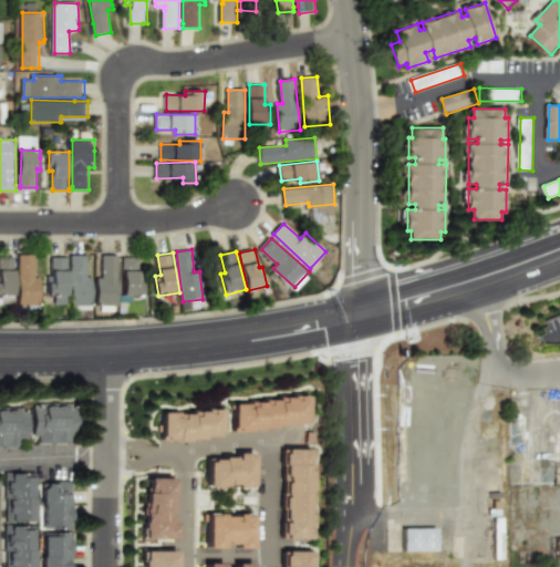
[(22,255),(38,256),(38,277),(43,277),(42,306),(20,305),(22,255)]
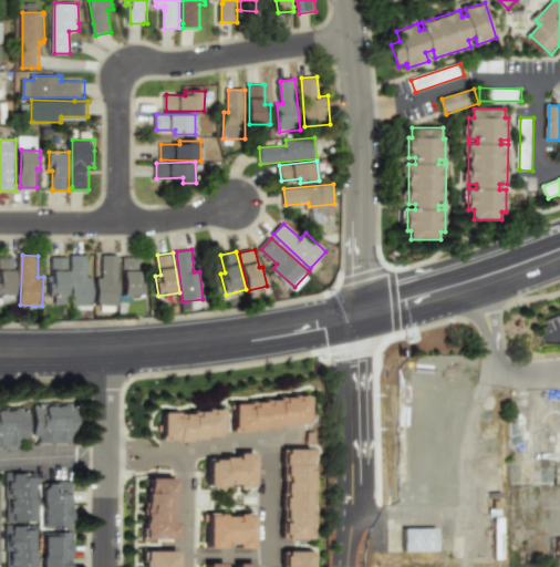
[(73,255),(90,256),(90,277),(94,277),(94,306),(72,305),(73,255)]
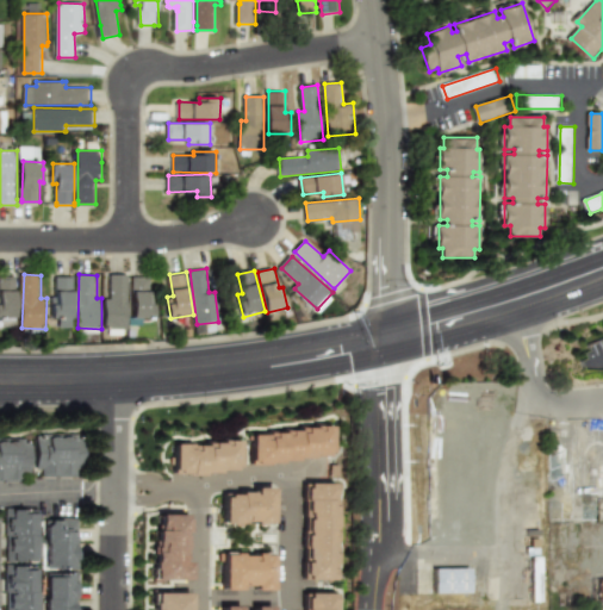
[(130,274),(112,274),(112,298),(106,298),(107,329),(130,329),(130,274)]
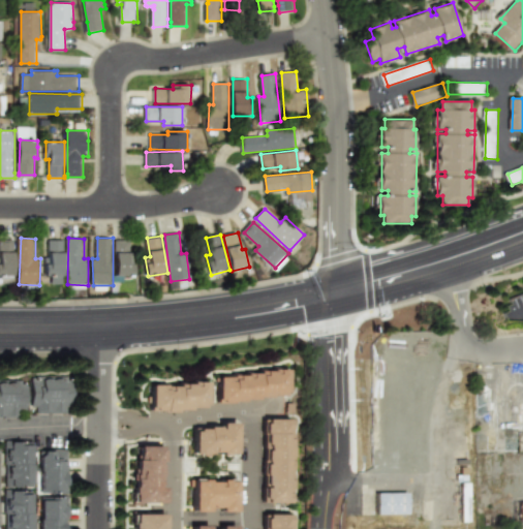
[(14,239),(0,239),(0,275),(16,275),(14,239)]
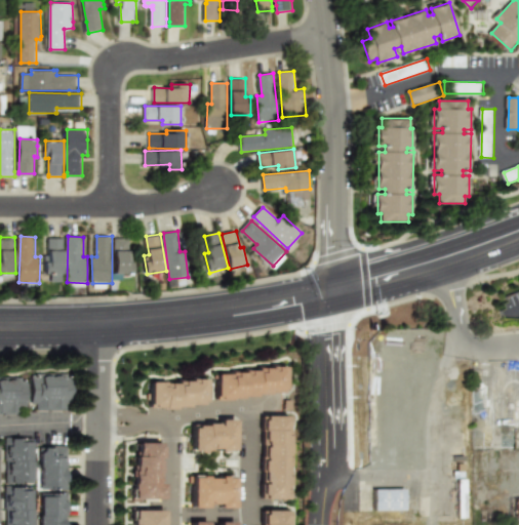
[(65,237),(49,237),(49,255),(46,255),(47,274),(65,274),(65,237)]
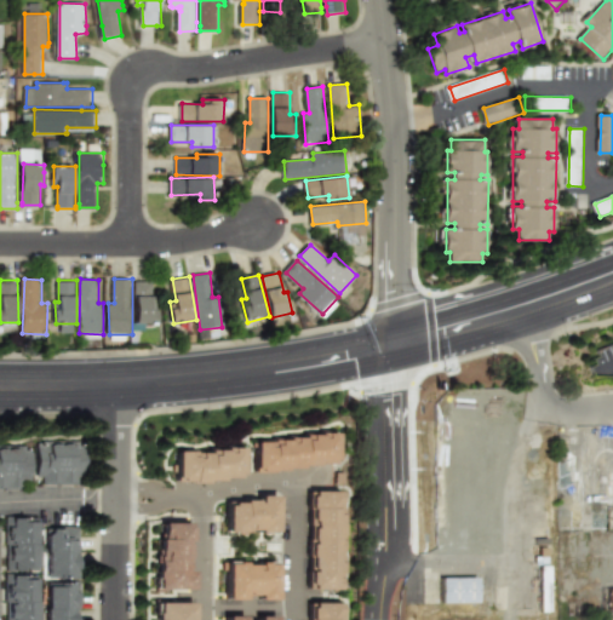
[(138,281),(155,281),(155,302),(159,302),(159,323),(137,323),(138,281)]
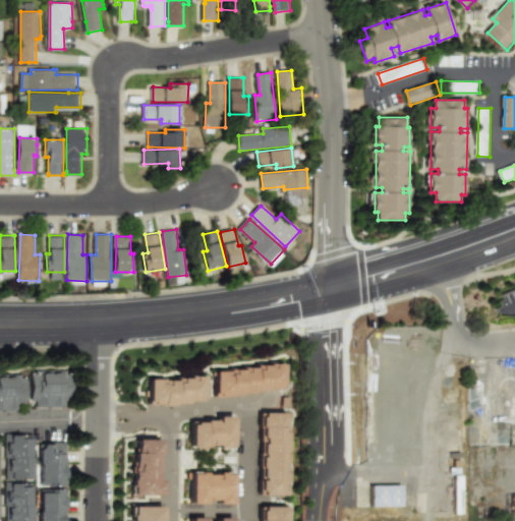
[(285,393),(285,366),(216,367),(216,394),(285,393)]
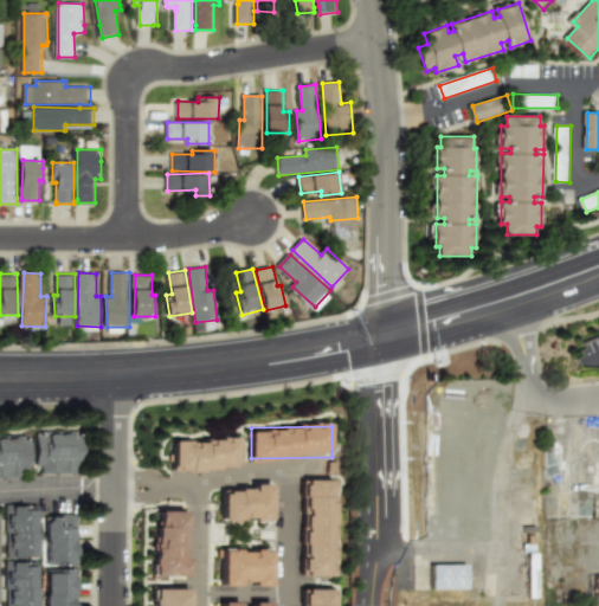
[(43,437),(49,437),(49,434),(53,434),(84,434),(84,477),(50,476),(49,469),(43,469),(43,456),(43,437)]
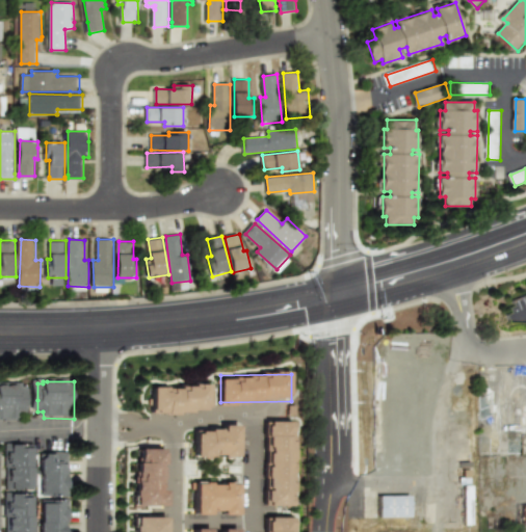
[(0,386),(32,386),(31,418),(0,418),(0,386)]
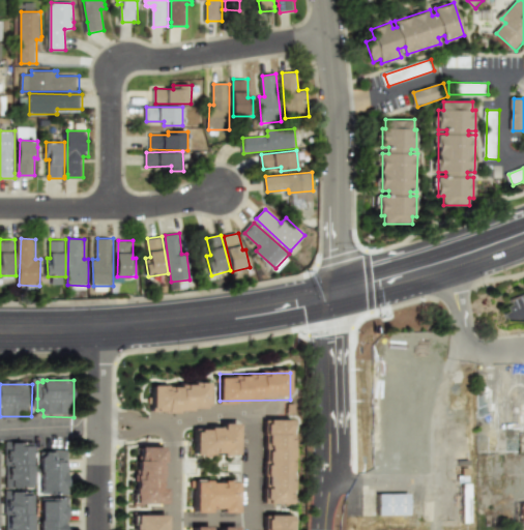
[(209,385),(153,384),(152,411),(209,411),(209,385)]
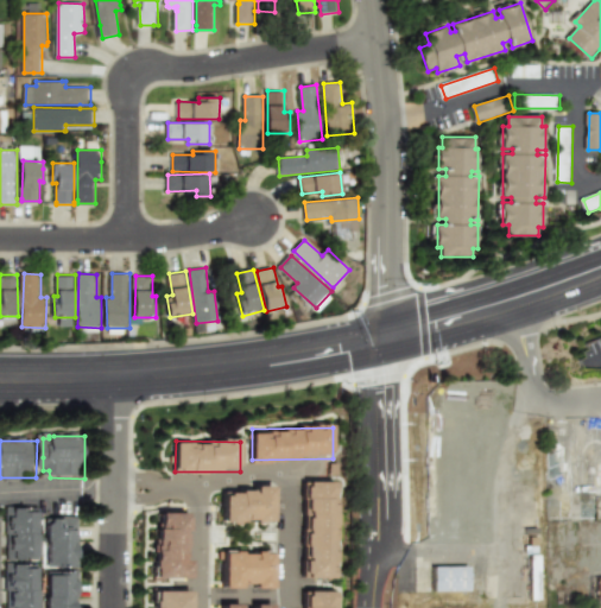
[(307,578),(337,578),(337,482),(308,481),(307,578)]
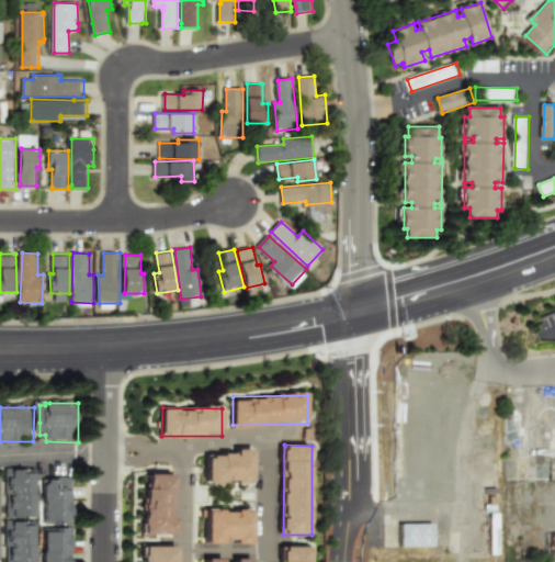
[(208,483),(255,483),(255,452),(208,452),(208,483)]
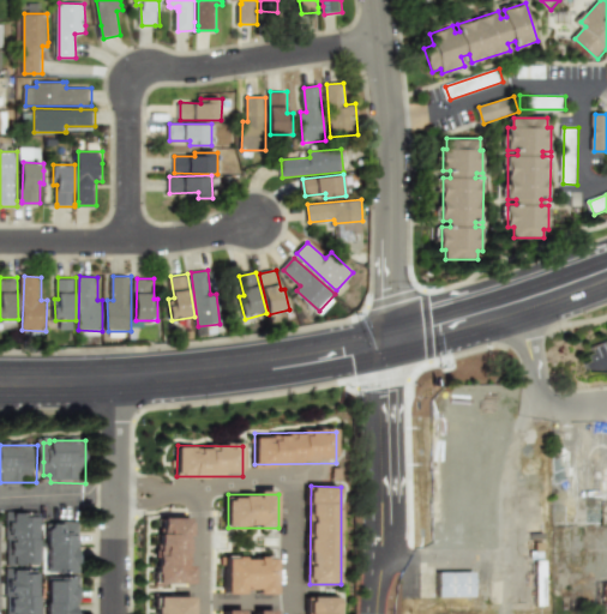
[(38,513),(37,543),(40,543),(40,565),(17,565),(17,513),(38,513)]
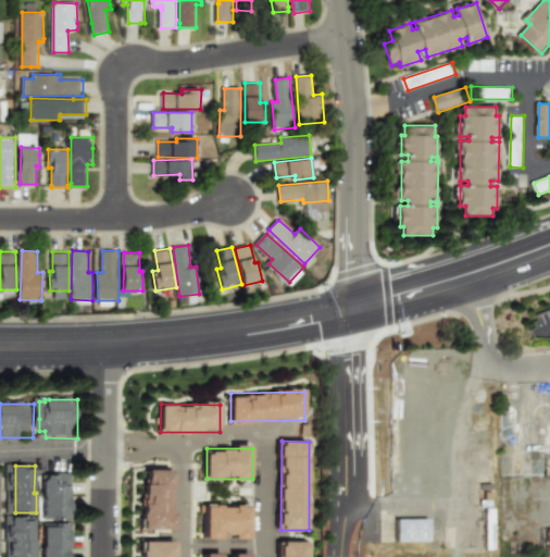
[(174,470),(146,470),(145,529),(176,530),(177,514),(173,512),(174,470)]
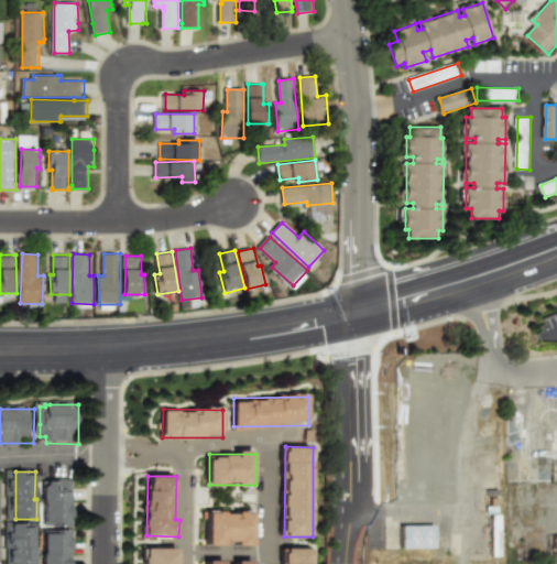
[(52,479),(74,479),(73,528),(50,528),(50,505),(51,505),(52,479)]
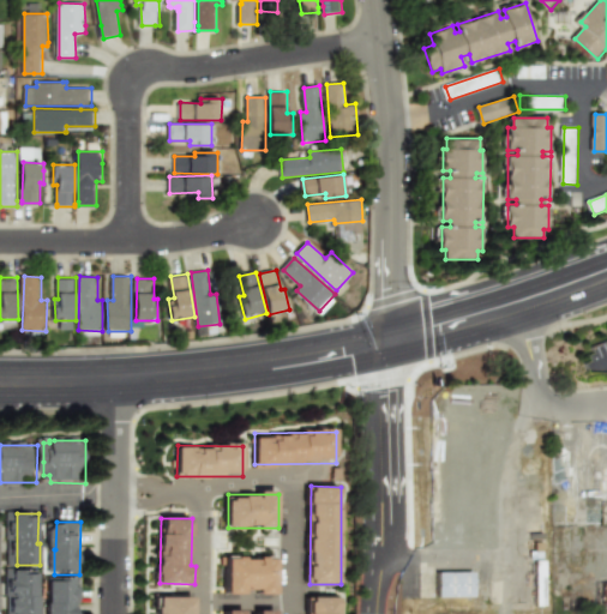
[(228,593),(278,594),(280,558),(228,557),(228,593)]
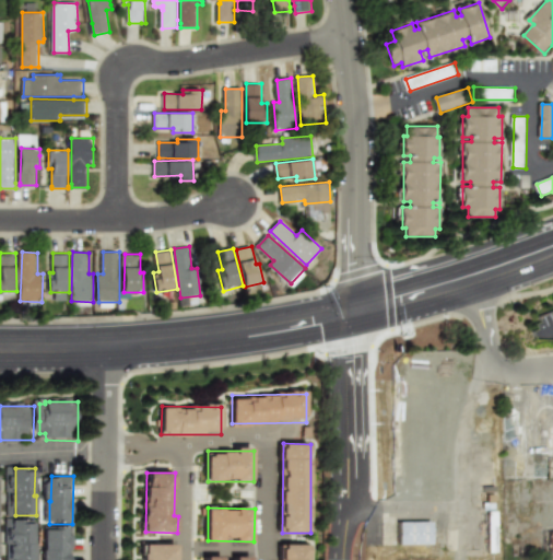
[(35,520),(35,548),(37,548),(37,559),(15,559),(15,520),(35,520)]
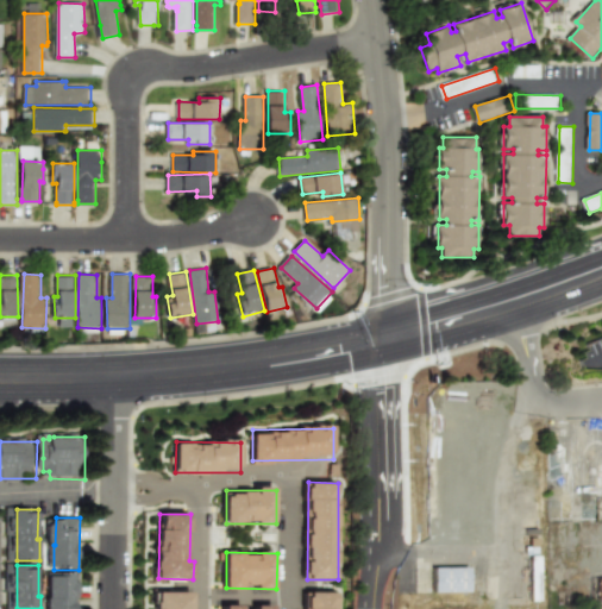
[(472,567),(437,567),(437,592),(472,591),(472,567)]
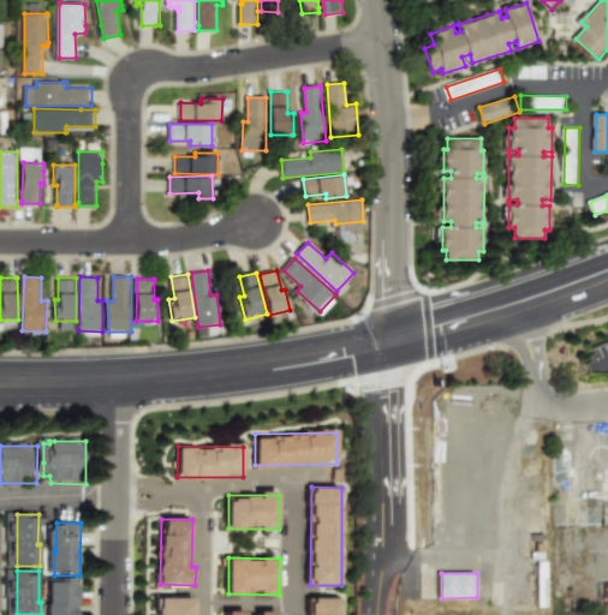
[(81,579),(81,603),(79,603),(79,614),(52,614),(52,607),(53,579),(81,579)]
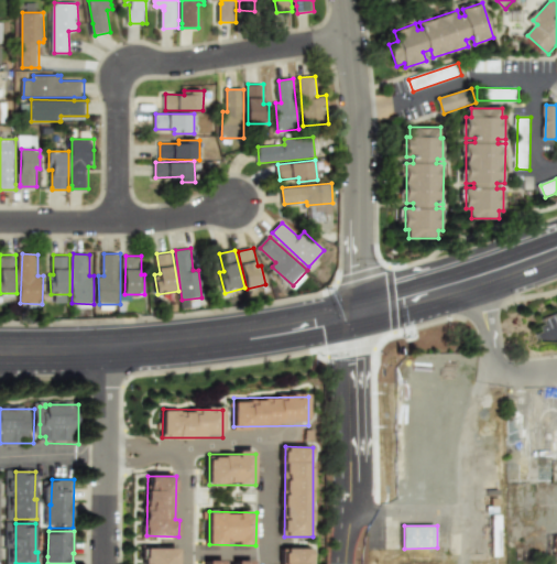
[(176,563),(176,548),(144,549),(144,563),(176,563)]
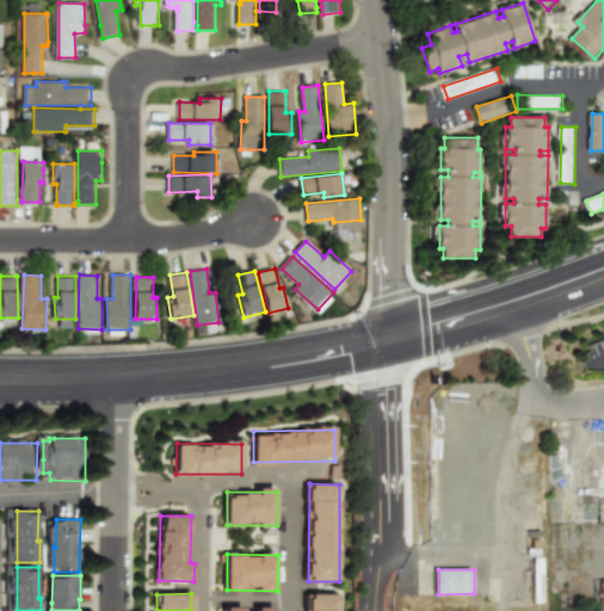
[(309,594),(309,610),(340,610),(340,594),(309,594)]
